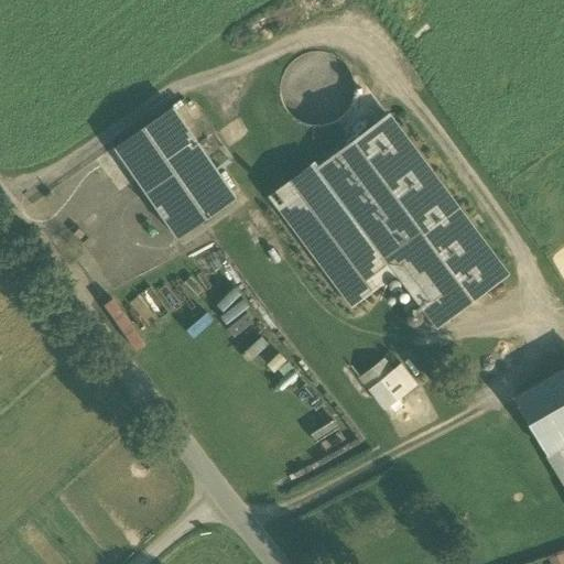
[(326,128),(337,123),(347,115),(354,104),(356,91),(354,79),(348,68),(339,60),(328,54),(315,53),(303,55),(292,62),(284,72),(280,83),(280,96),(283,108),(291,118),(301,126),(313,129),(326,128)]
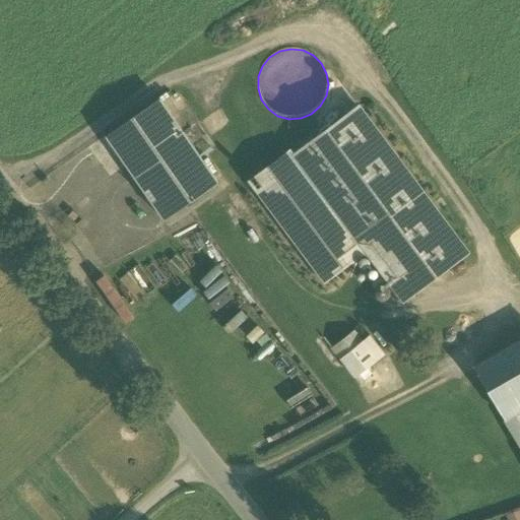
[(105,136),(164,221),(218,184),(158,99),(105,136)]
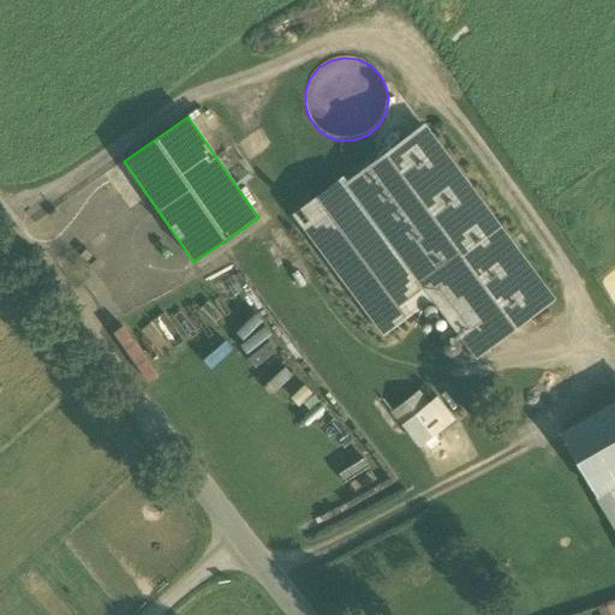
[(433,298),(477,357),(553,300),(423,126),(347,183),(344,178),(294,214),(384,334),(433,298)]
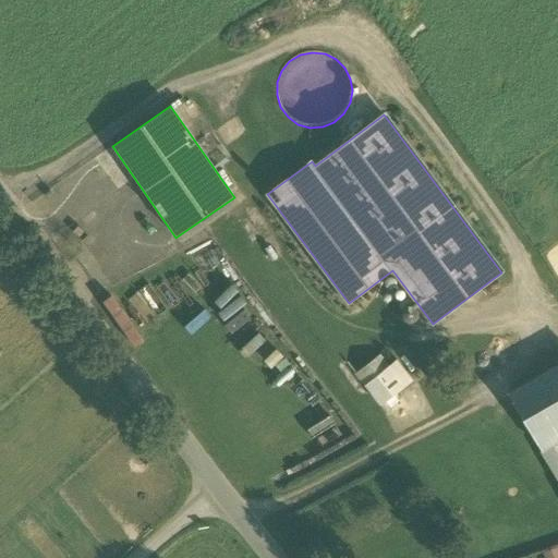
[(356,376),(380,407),(412,381),(396,360),(388,366),(380,356),(356,376)]
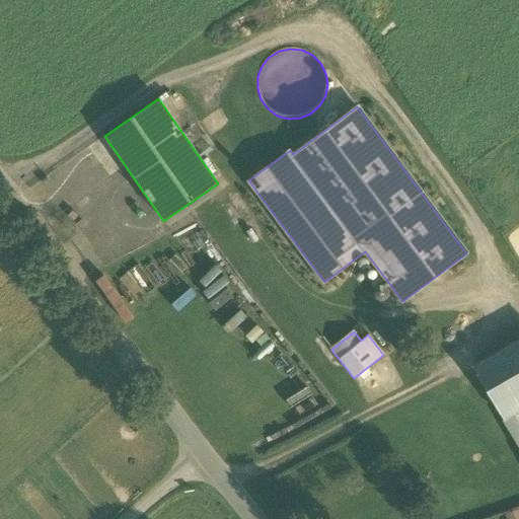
[(518,339),(474,365),(472,366),(504,418),(518,409),(518,339)]
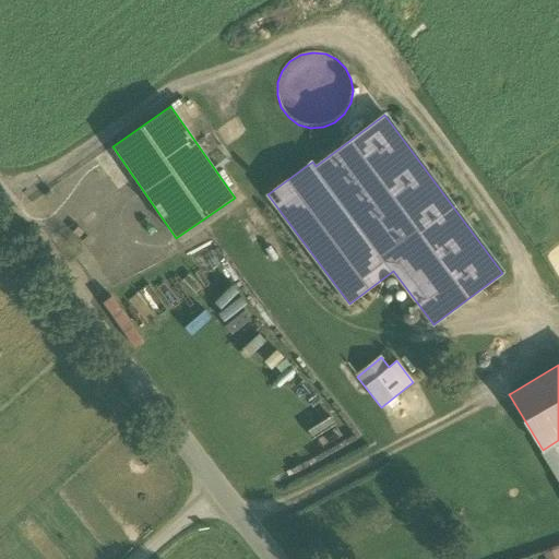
[(558,440),(543,450),(550,463),(558,477),(558,440)]
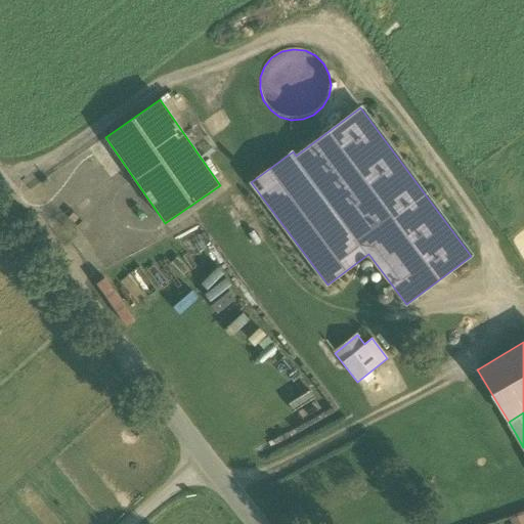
[(519,523),(516,515),(509,517),(511,523),(519,523)]
